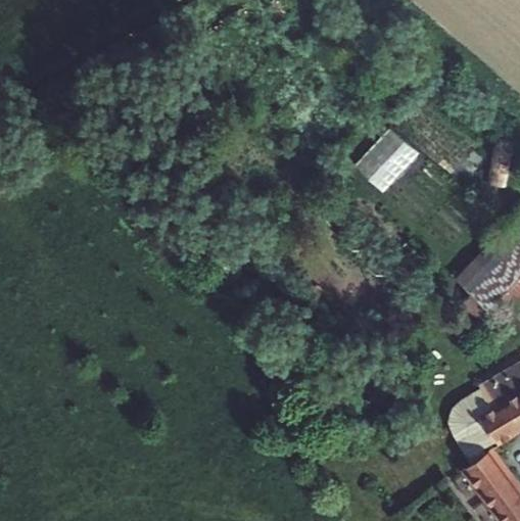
[(393,125),(352,162),(379,190),(420,153),(393,125)]
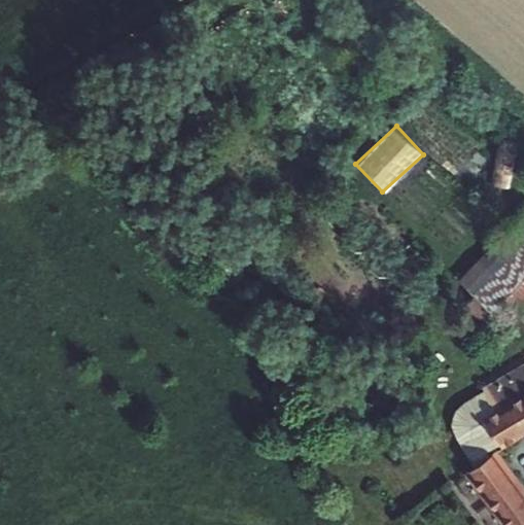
[(517,181),(521,140),(498,137),(493,179),(517,181)]
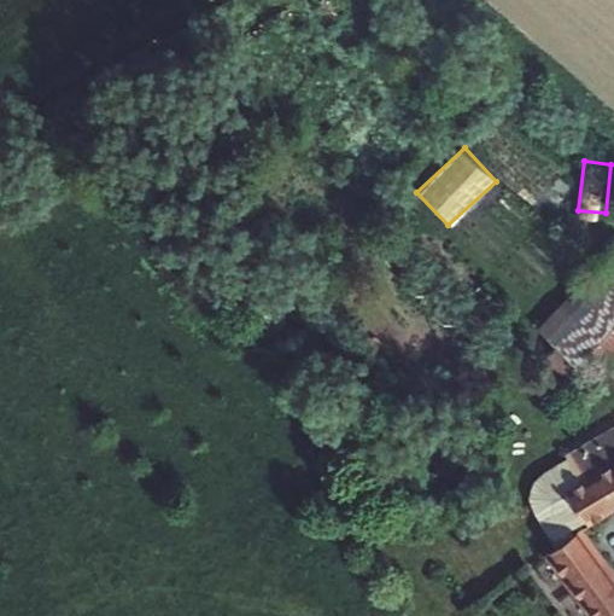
[(613,290),(613,256),(600,271),(613,290)]
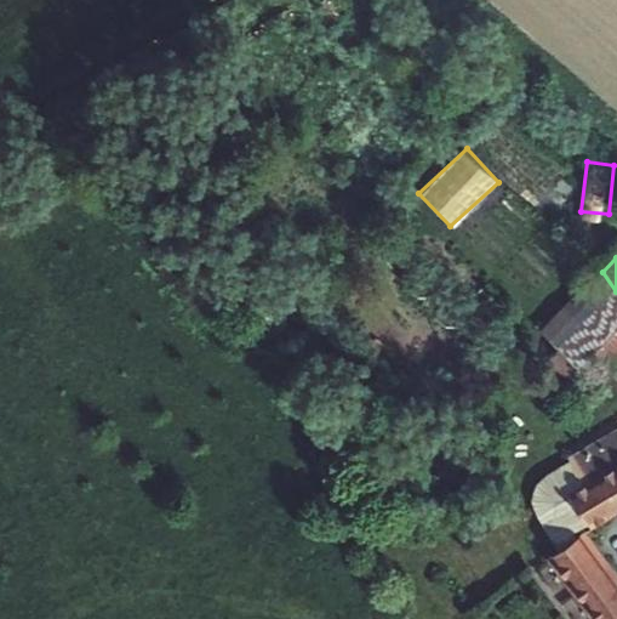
[(616,293),(616,291),(603,272),(536,336),(541,341),(553,353),(616,293)]
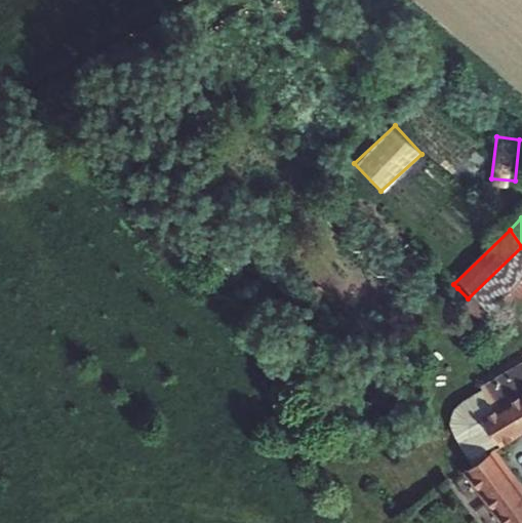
[(521,247),(468,298),(502,332),(521,312),(521,247)]
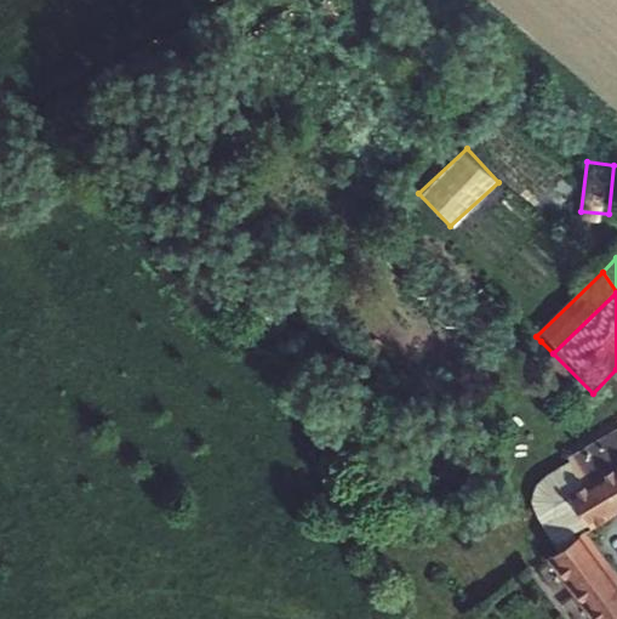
[(553,353),(541,341),(525,356),(537,368),(532,373),(571,413),(593,393),(553,353)]
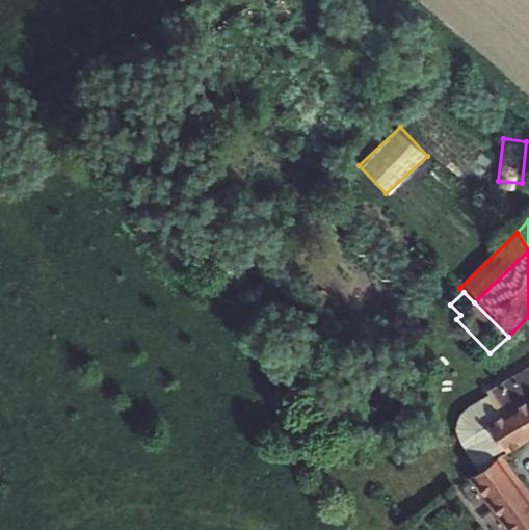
[(488,473),(485,469),(528,440),(528,374),(468,415),(461,422),(458,435),(461,446),(482,477),(488,473)]
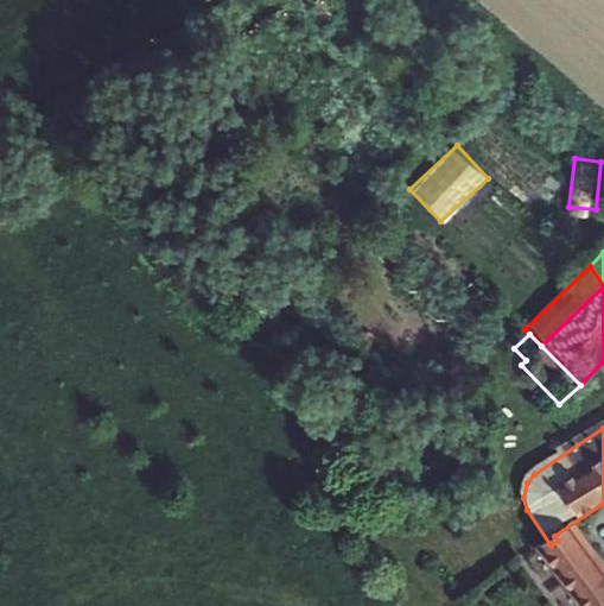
[(551,545),(545,550),(585,605),(603,605),(603,585),(566,534),(558,541),(551,545)]
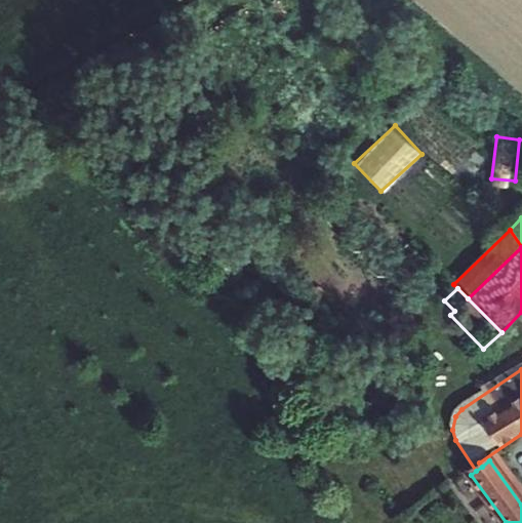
All buildings are outlined.
